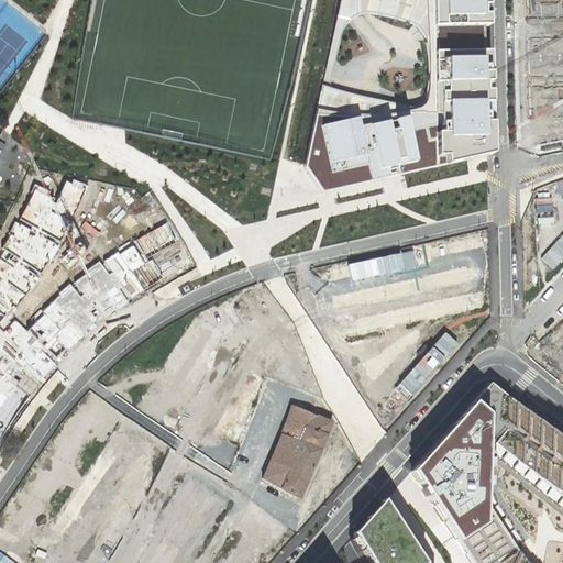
[(409,108),(321,88),(304,173),(322,194),(435,167),(492,154),(492,140),(492,83),(490,52),(483,52),(482,26),(489,26),(489,0),(424,0),(429,90),(427,102),(419,109),(409,108)]
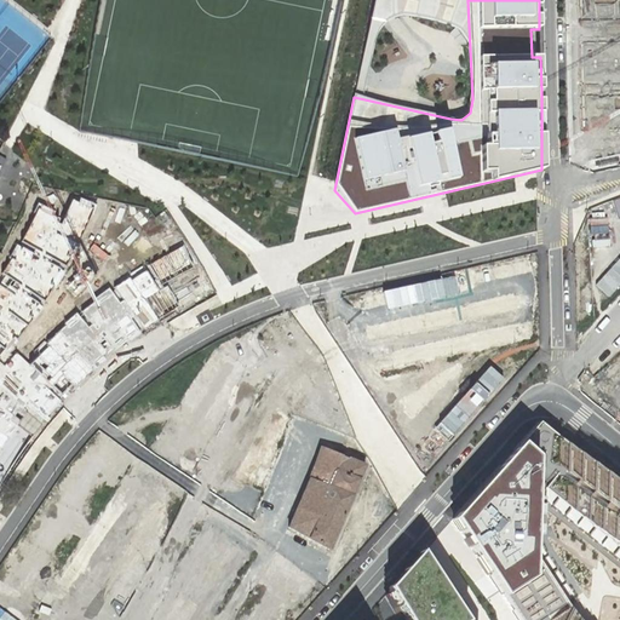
[(0,447),(6,435),(40,391),(92,349),(172,305),(153,263),(76,314),(30,366),(17,354),(4,366),(0,361),(0,354),(29,323),(67,273),(97,206),(74,197),(64,216),(39,206),(0,276),(0,447)]
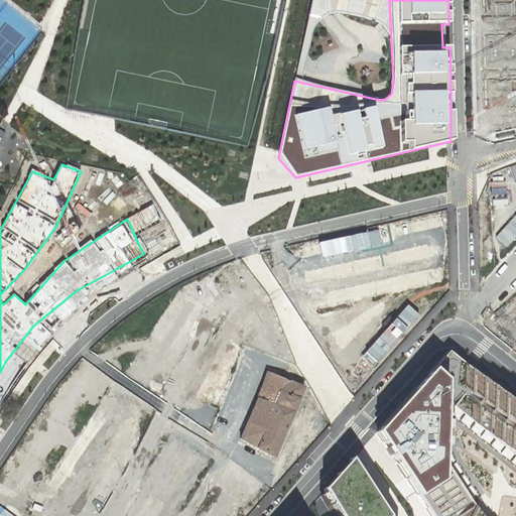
[(399,254),(393,229),(265,259),(352,399),(449,284),(452,215),(423,221),(423,268),(360,337),(318,279),(399,254)]
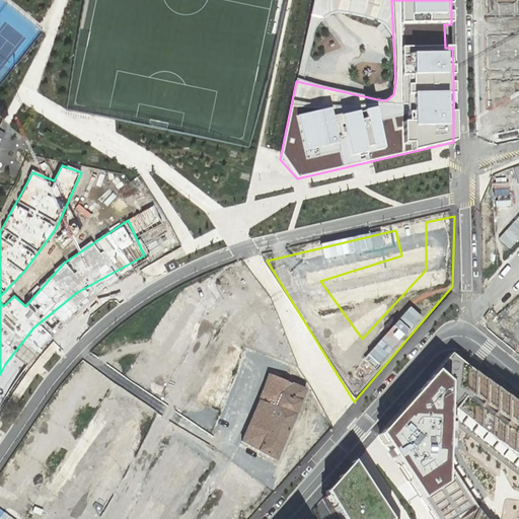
[(223,314),(186,415),(209,424),(248,311),(221,269),(201,278),(223,314)]
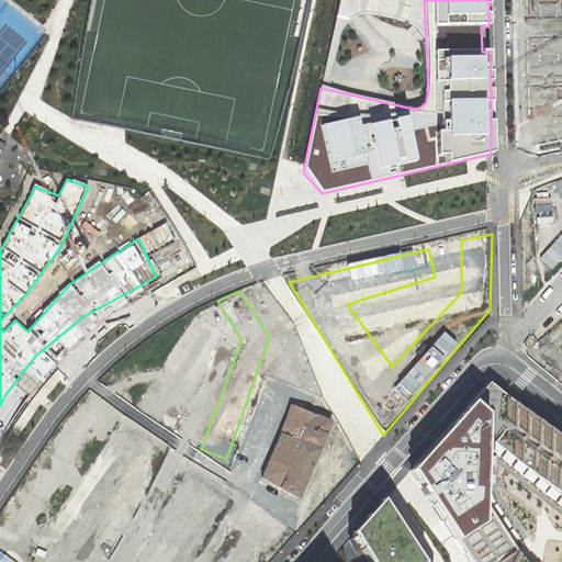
[(561,316),(534,349),(561,372),(561,316)]
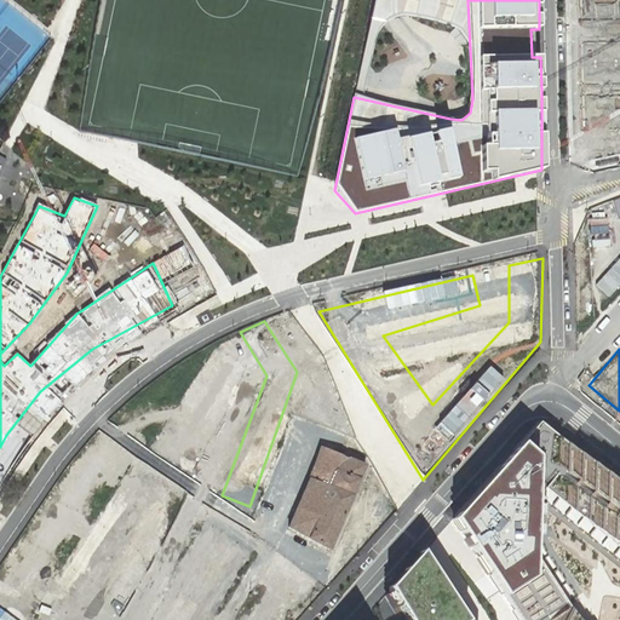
[(210,423),(218,425),(222,409),(213,407),(210,423)]
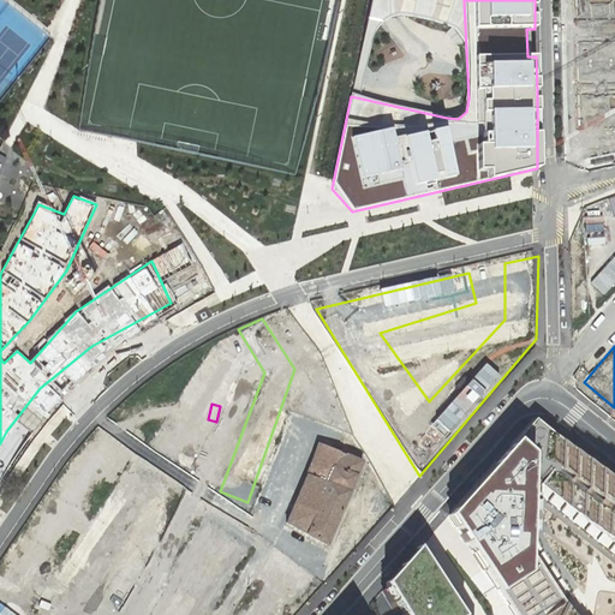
[(614,614),(614,483),(535,419),(537,453),(539,482),(614,541),(614,614),(575,614),(538,556),(535,577),(500,598),(509,614),(614,614)]
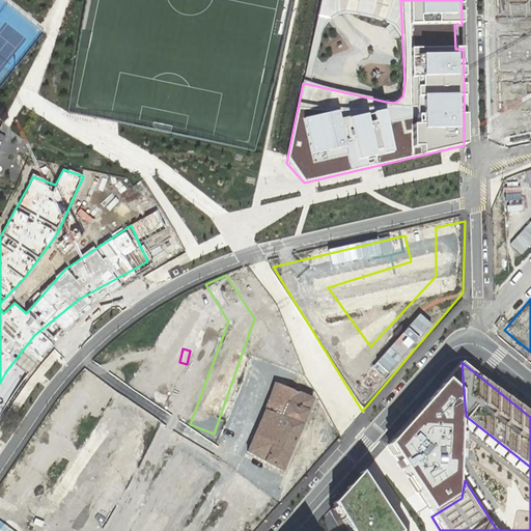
[(169,391),(174,382),(164,378),(160,387),(169,391)]
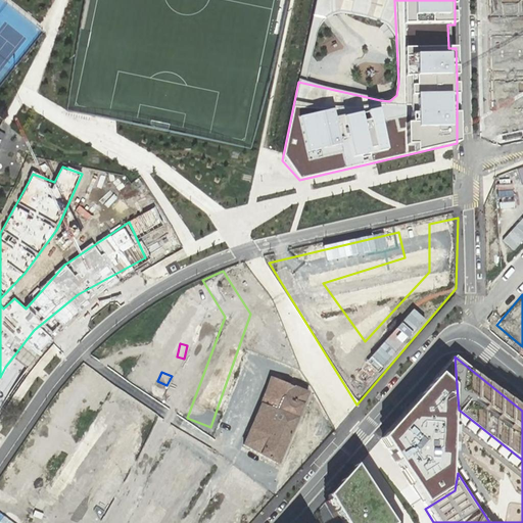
[(457,385),(439,373),(380,440),(425,509),(455,490),(458,473),(459,410),(457,385)]
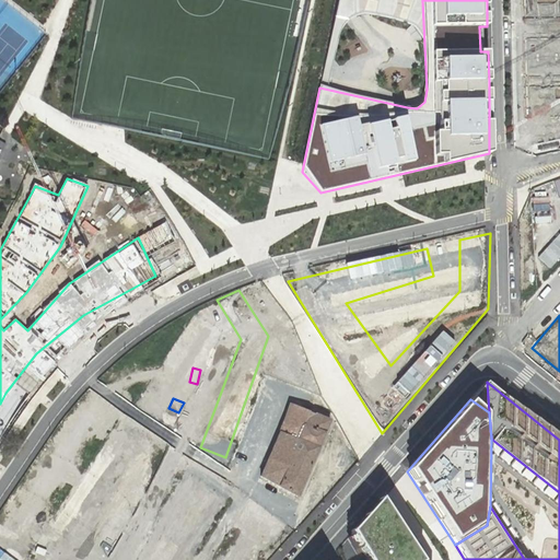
[(280,432),(261,476),(298,496),(331,420),(311,412),(311,411),(291,403),(280,432)]
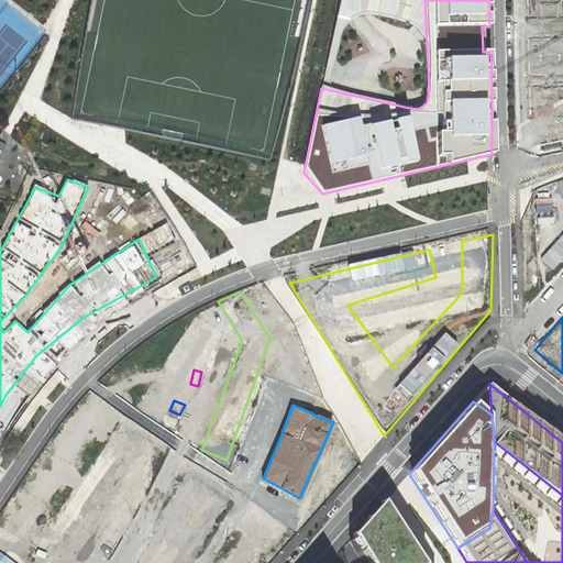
[(108,424),(80,406),(0,519),(0,562),(273,562),(290,544),(265,527),(233,562),(155,562),(202,487),(167,464),(99,562),(46,521),(108,424)]
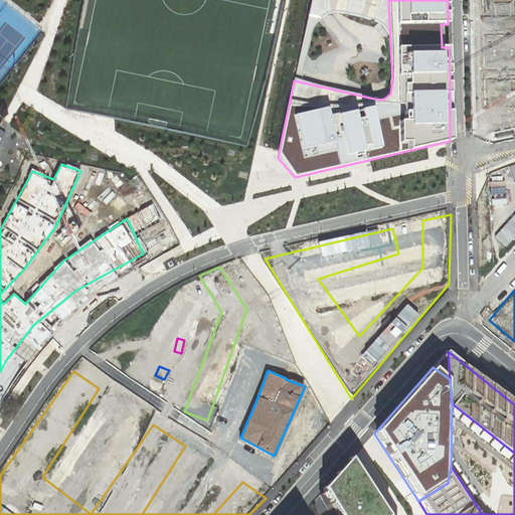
[(110,427),(94,457),(116,469),(132,441),(110,427)]
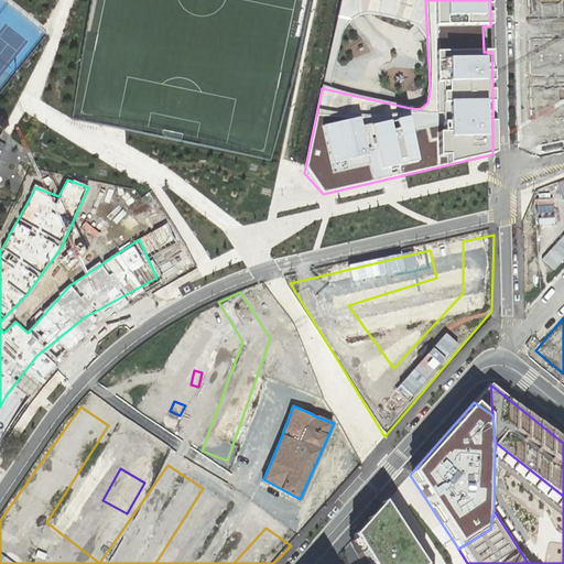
[(422,563),(382,502),(353,537),(369,563),(422,563)]
